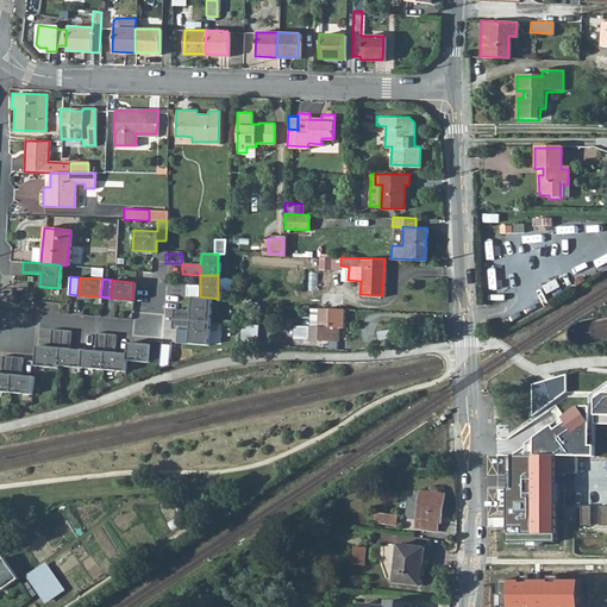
[(200,286),(182,286),(181,295),(192,296),(200,296),(200,286)]
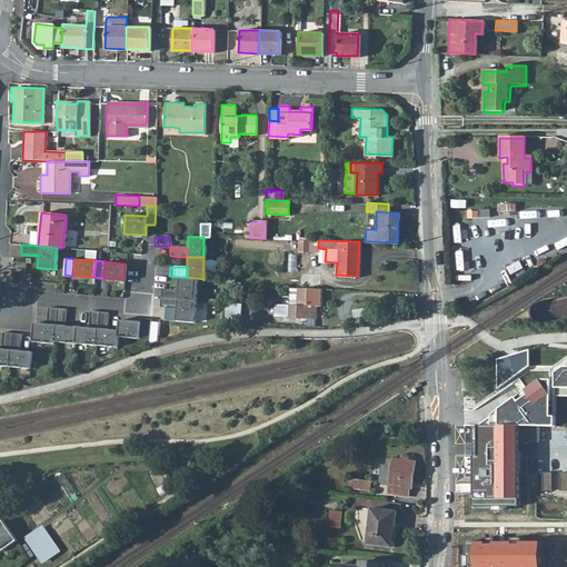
[(316,288),(316,275),(297,274),(296,288),(295,304),(282,302),(282,316),(287,316),(287,317),(314,317),(315,306),(319,306),(320,288),(316,288)]
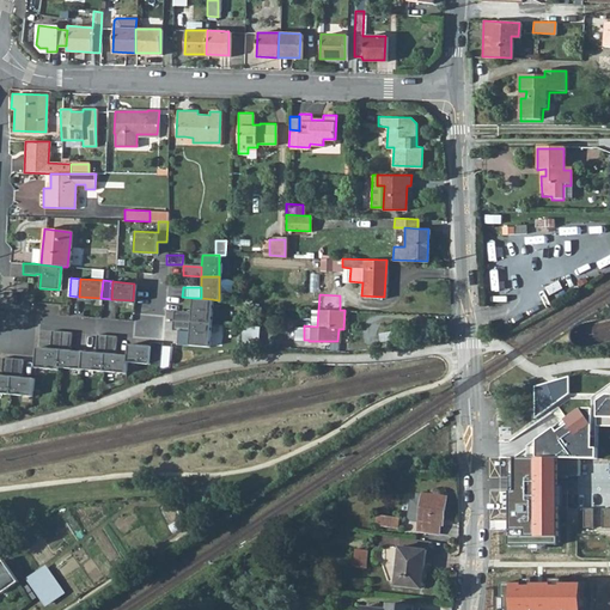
[(174,309),(172,321),(211,323),(212,299),(201,298),(193,298),(191,311),(188,311),(187,310),(174,309)]
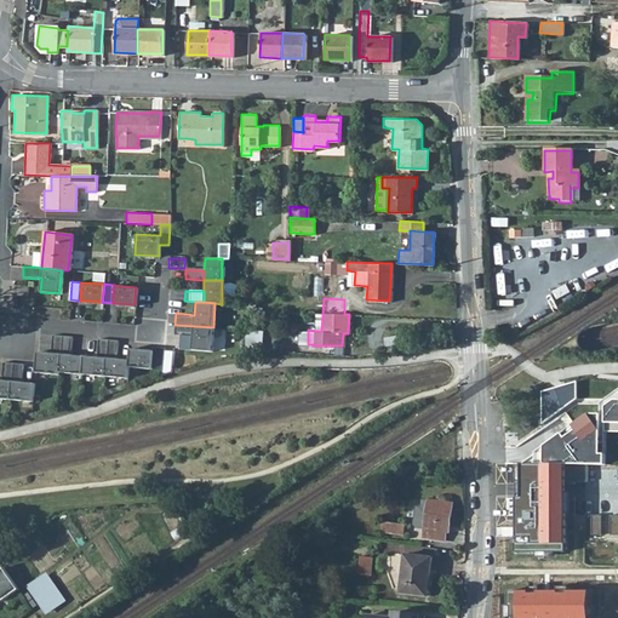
[(213,327),(175,325),(173,336),(187,337),(188,336),(192,337),(190,348),(211,349),(213,327)]
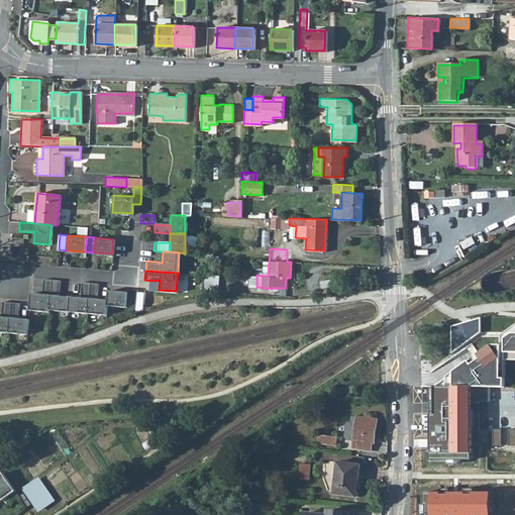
[(216,292),(217,274),(204,274),(203,275),(204,291),(216,292)]
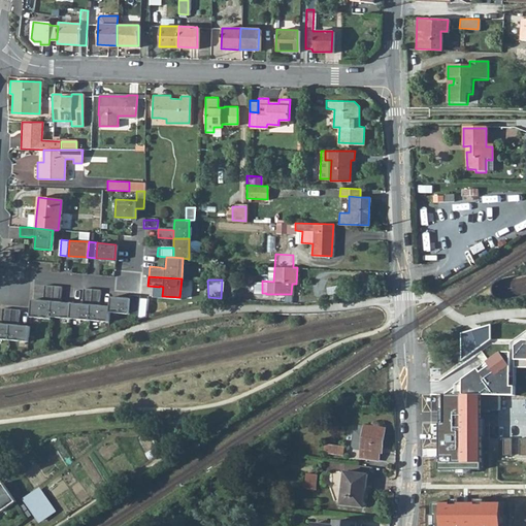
[(50,316),(53,285),(43,284),(42,295),(43,296),(43,300),(30,299),(29,316),(50,318),(50,316)]
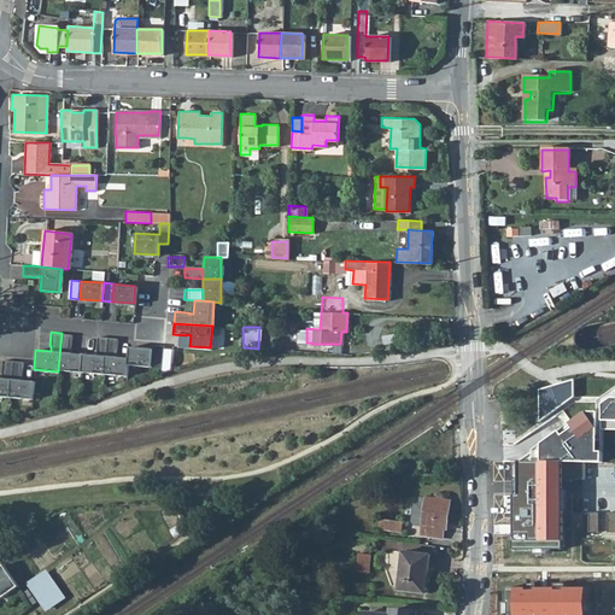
[(71,334),(62,333),(58,369),(81,372),(82,353),(69,352),(69,349),(70,347),(71,334)]
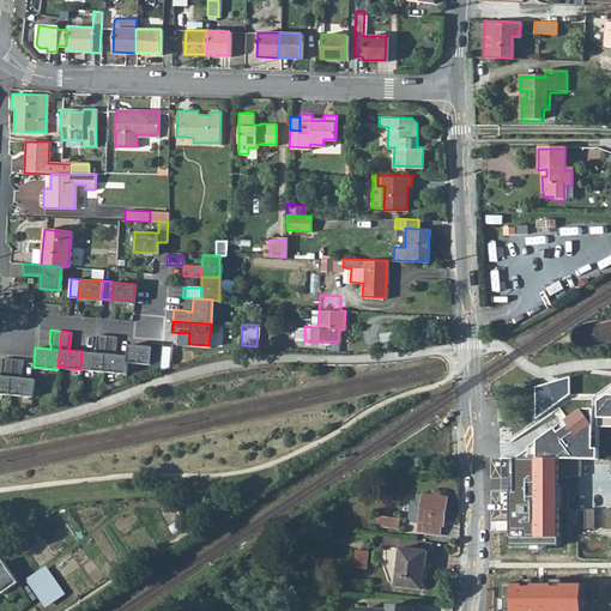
[(95,352),(82,351),(80,369),(103,370),(106,334),(96,334),(95,348),(96,349),(95,352)]
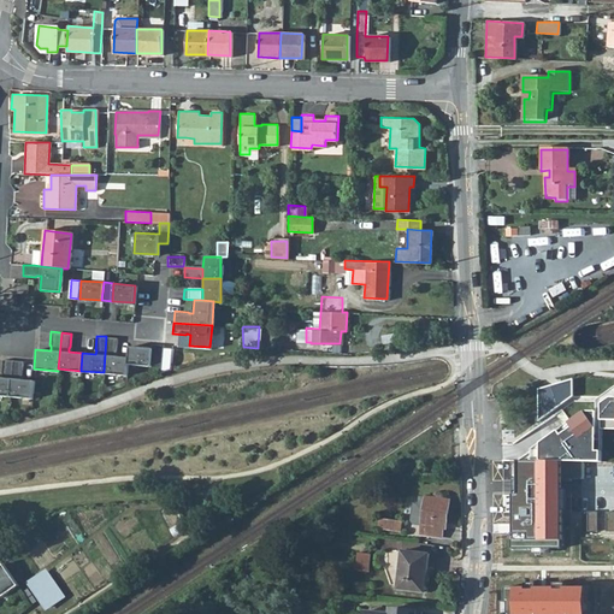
[(116,350),(117,337),(106,336),(104,372),(125,375),(127,362),(128,356),(114,355),(114,352),(116,350)]
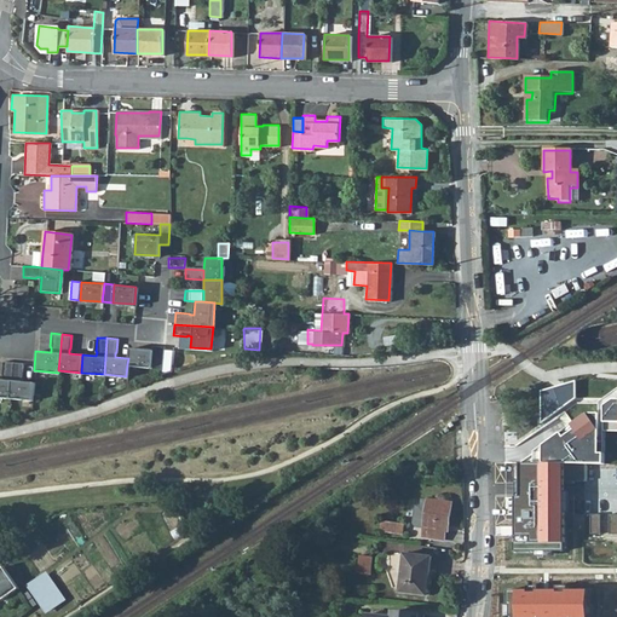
[(151,349),(130,346),(128,358),(127,364),(150,367),(151,365),(154,365),(162,363),(163,345),(153,345),(151,349)]
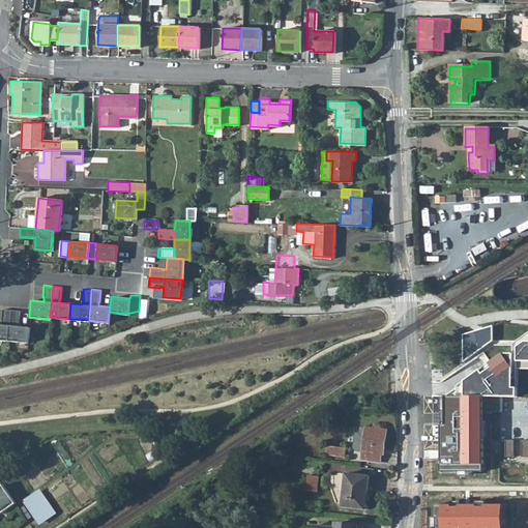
[(10,308),(2,308),(1,319),(1,320),(1,323),(0,323),(0,339),(7,340),(10,308)]
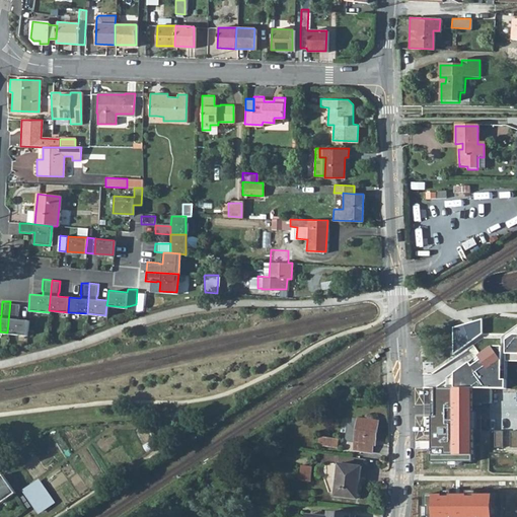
[(18,302),(10,301),(7,333),(26,335),(27,319),(16,318),(16,315),(17,313),(18,302)]
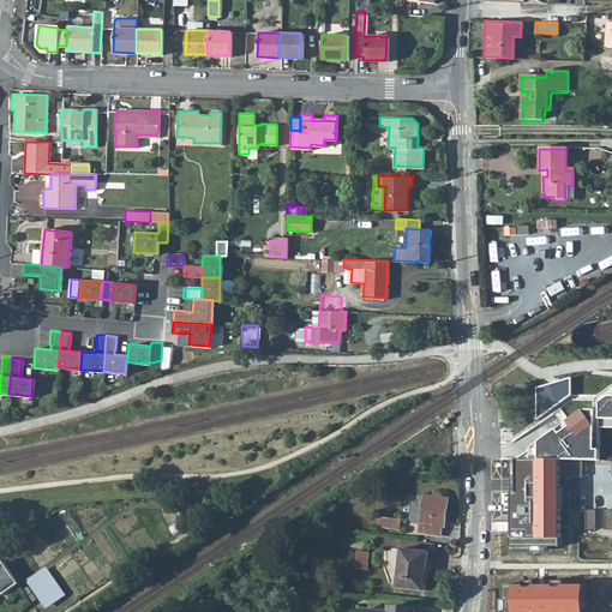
[(597,402),(597,425),(611,424),(611,385),(597,394),(597,402)]
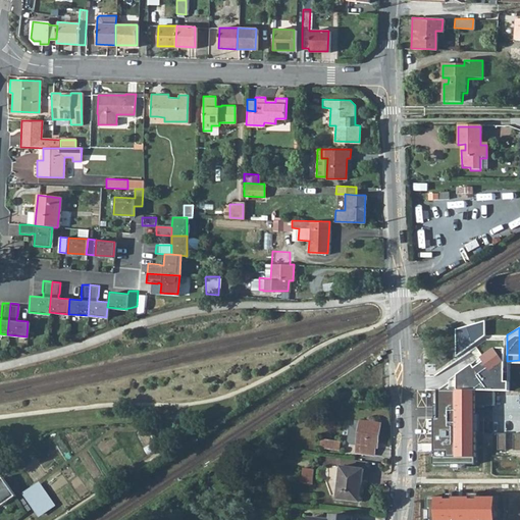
[(451,377),(452,386),(471,387),(505,387),(507,361),(507,342),(499,342),(458,370),(451,377)]
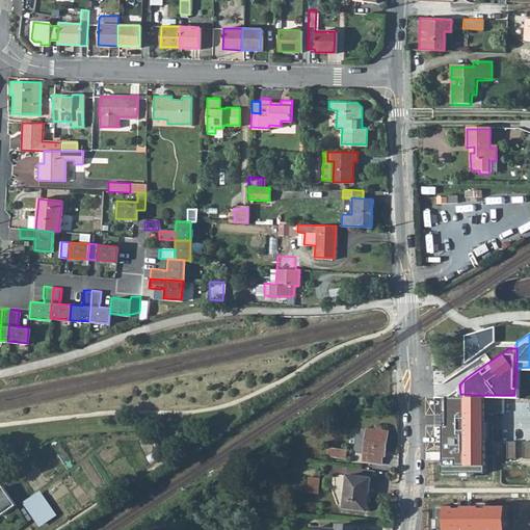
[(480,470),(480,395),(460,394),(439,395),(439,473),(480,470)]
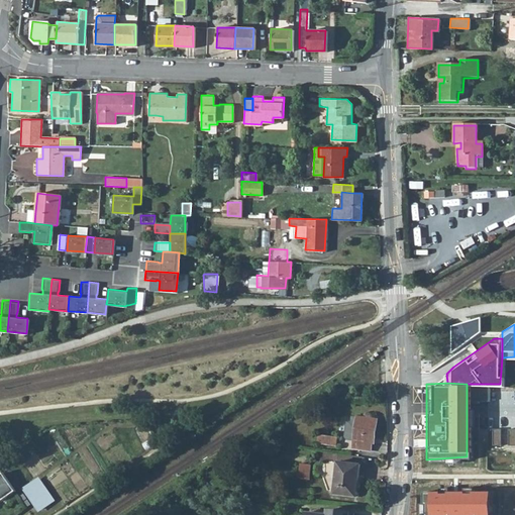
[(514,391),(487,391),(486,425),(514,425),(514,391)]
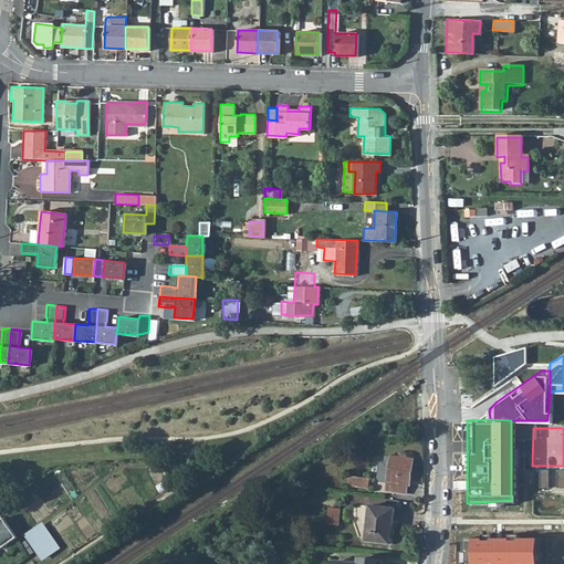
[(411,458),(384,453),(383,461),(378,460),(376,477),(378,480),(386,481),(385,489),(404,491),(405,482),(401,482),(403,477),(408,478),(411,458)]
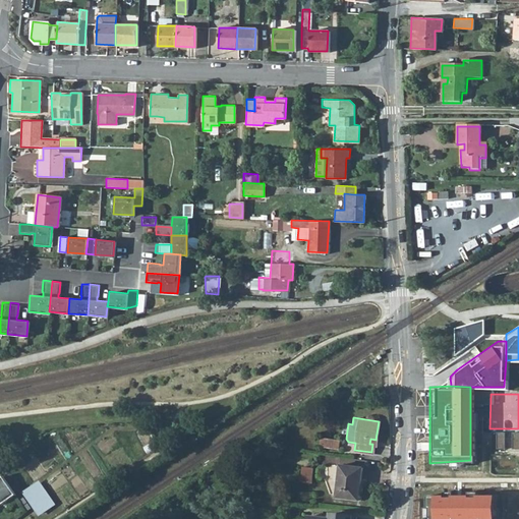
[(338,439),(320,437),(319,445),(337,448),(338,439)]
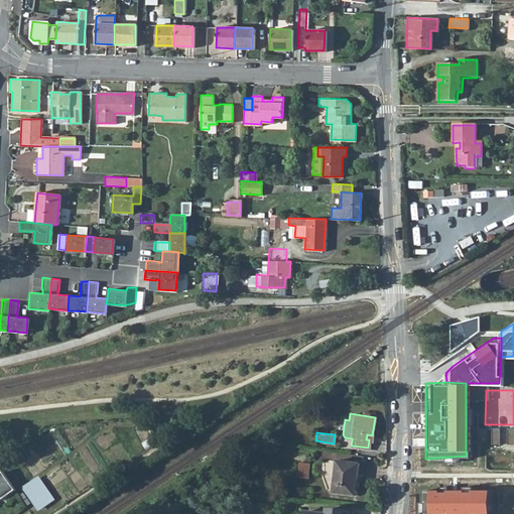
[(358,462),(336,460),(332,491),(355,494),(358,462)]
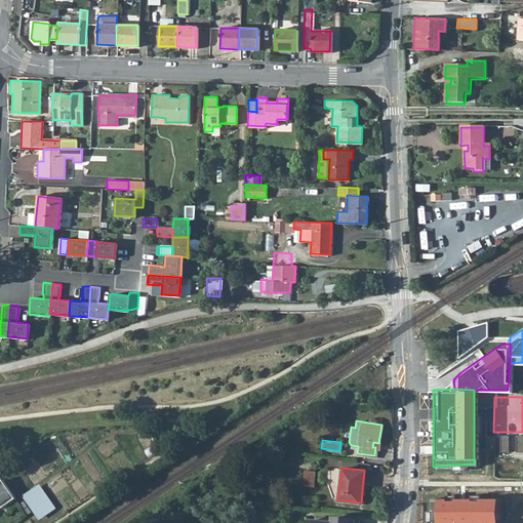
[(313,486),(315,471),(304,469),(303,485),(313,486)]
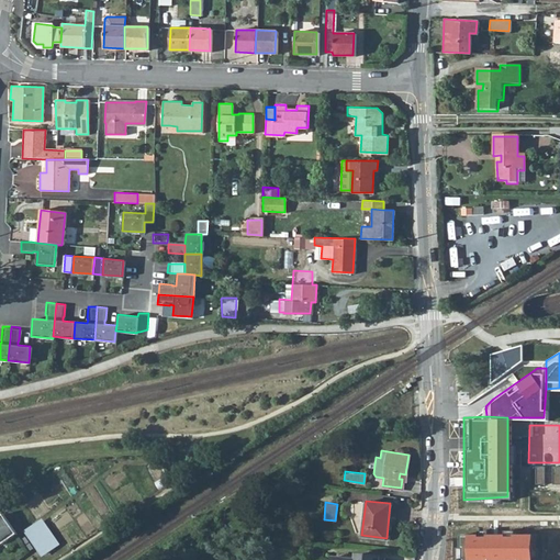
[(0,541),(14,532),(1,512),(0,513),(0,541)]
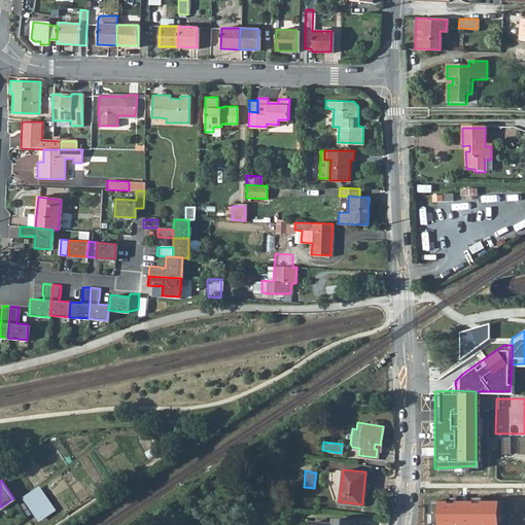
[(32,485),(24,491),(38,512),(39,511),(41,513),(46,509),(44,506),(46,505),(32,485)]
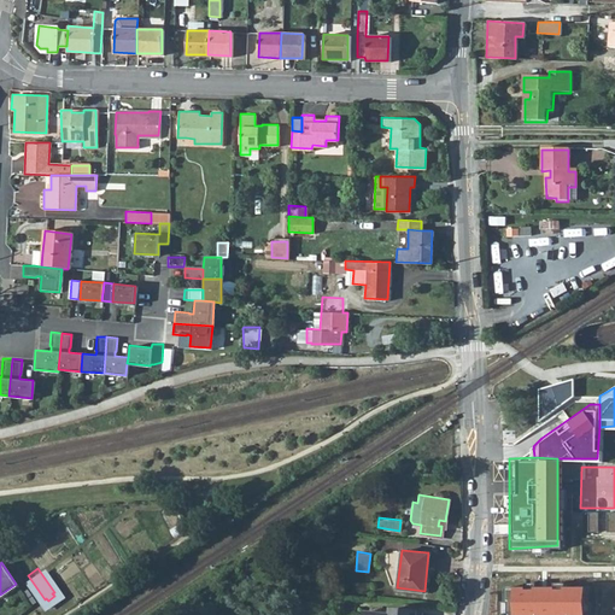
[(560,602),(561,590),(517,590),(517,613),(531,613),(531,614),(557,614),(558,610),(555,610),(555,602),(560,602)]
